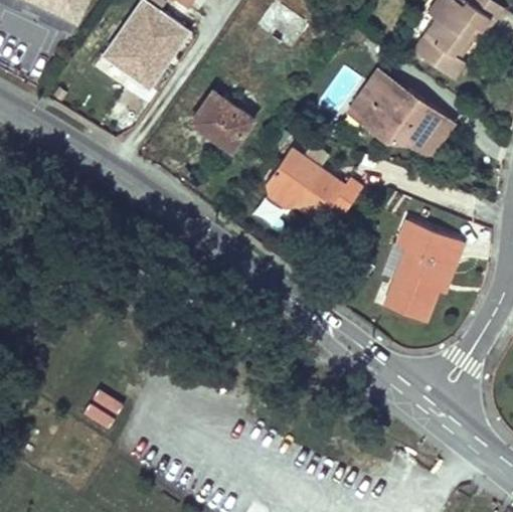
[(0,1),(19,9),(22,1),(39,8),(41,4),(75,21),(84,0),(0,0),(0,1)]
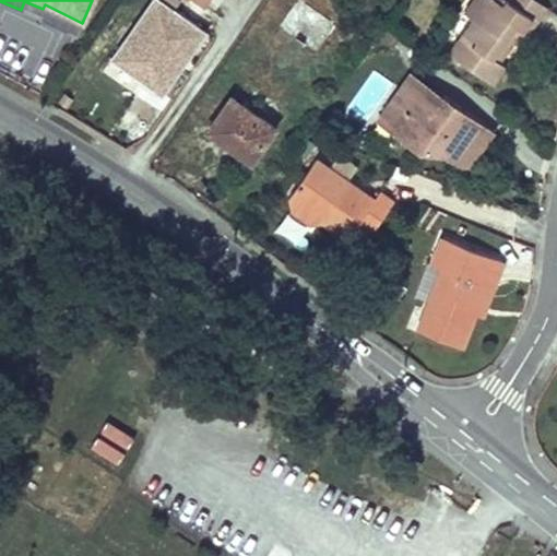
[(189,0),(205,10),(212,0),(189,0)]
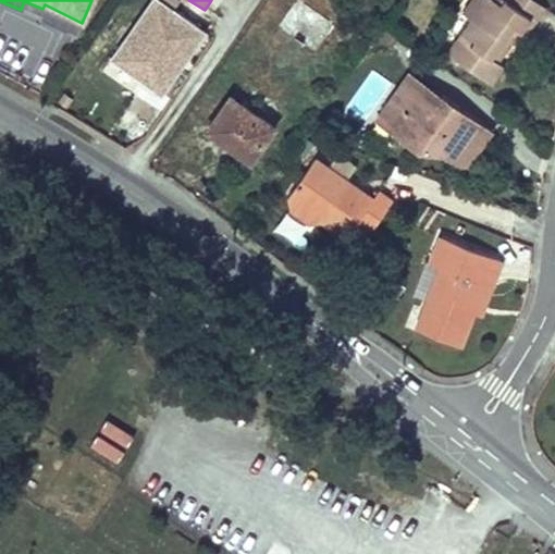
[(457,34),(444,53),(490,86),(504,69),(497,64),(491,60),(512,29),(518,35),(525,38),(535,24),(503,1),(498,7),(490,0),(469,0),(460,13),(469,20),(457,34)]
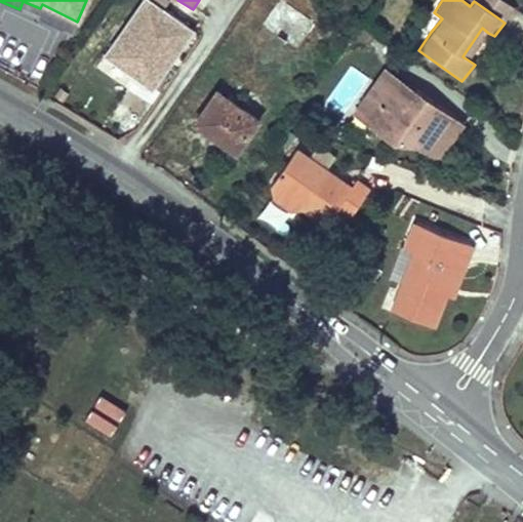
[(498,0),(474,0),(474,1),(505,23),(513,9),(498,0)]
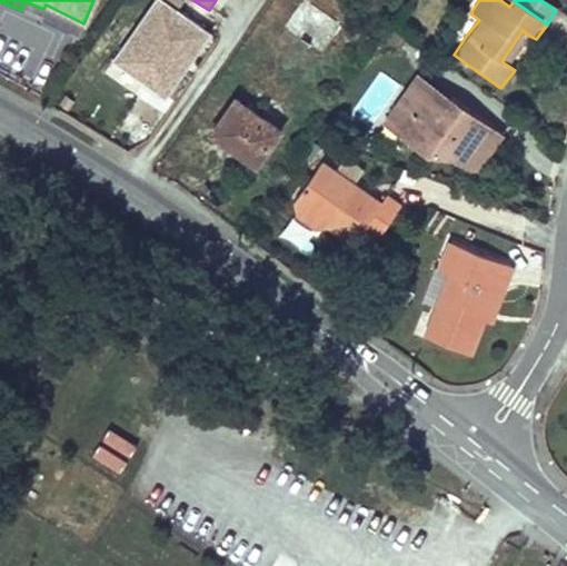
[(204,36),(155,1),(113,62),(156,93),(178,60),(183,65),(204,36)]
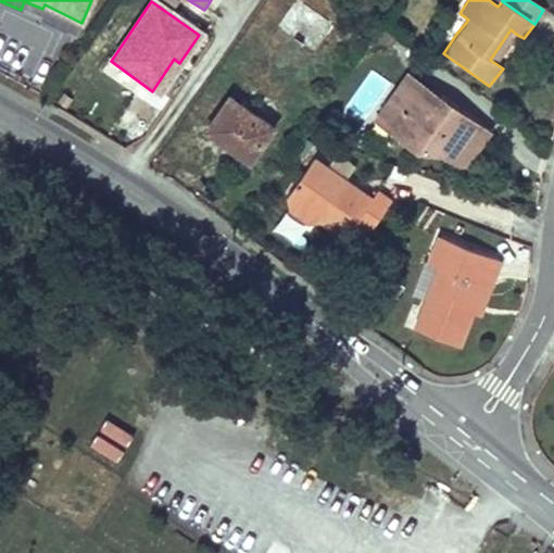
[(449,28),(456,34),(468,20),(460,13),(449,28)]
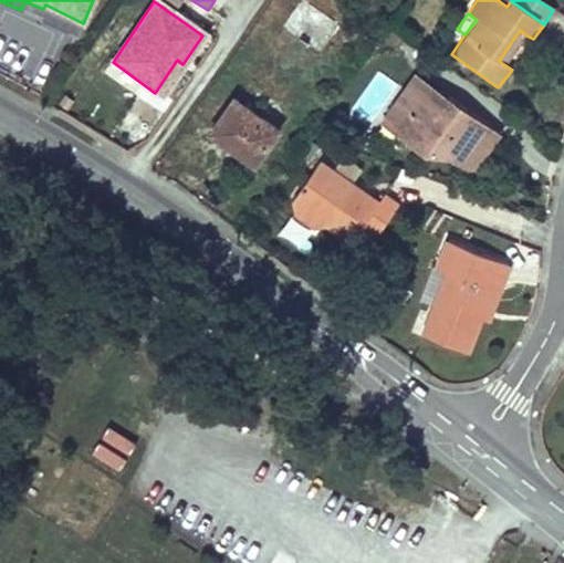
[(505,65),(526,35),(520,30),(499,61),(505,65)]
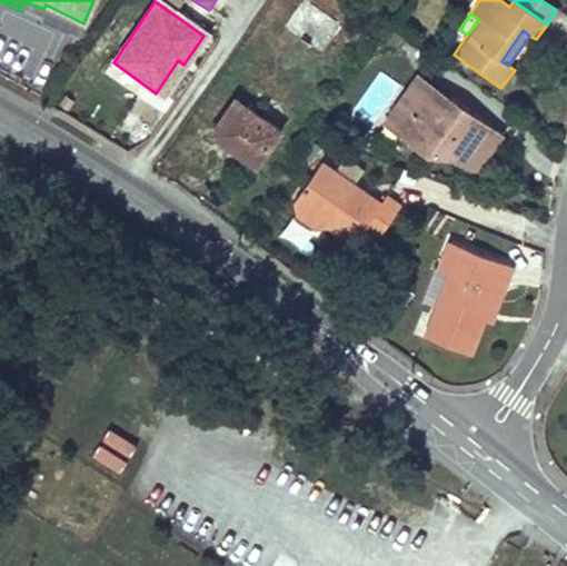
[(161,97),(183,65),(178,60),(156,93),(161,97)]
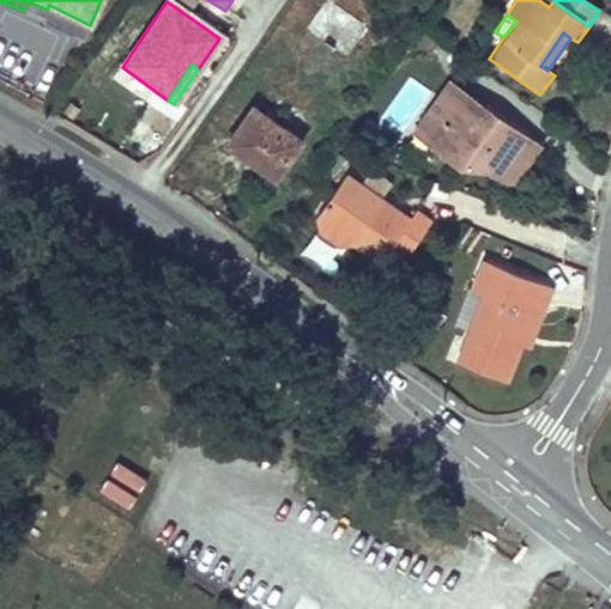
[(483,107),(451,84),(431,110),(455,127),(460,119),(471,125),(483,107)]
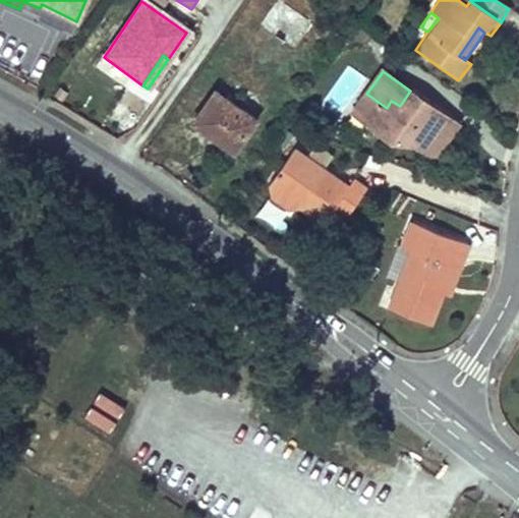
[(439,151),(459,123),(410,91),(400,106),(391,101),(387,108),(366,94),(356,107),(370,117),(364,125),(390,142),(412,146),(439,151)]
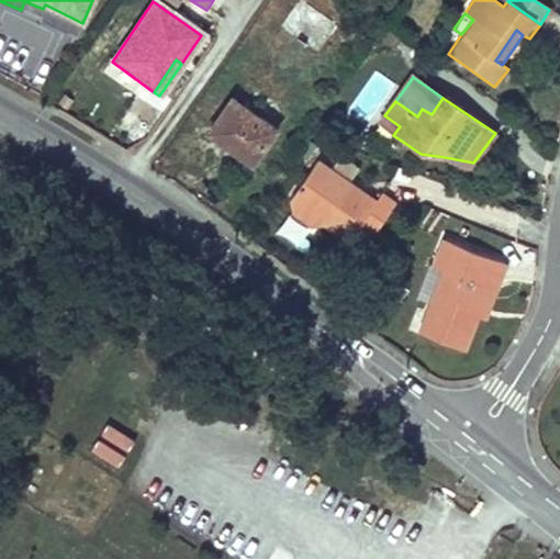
[(271,132),(228,102),(206,134),(250,164),(271,132)]
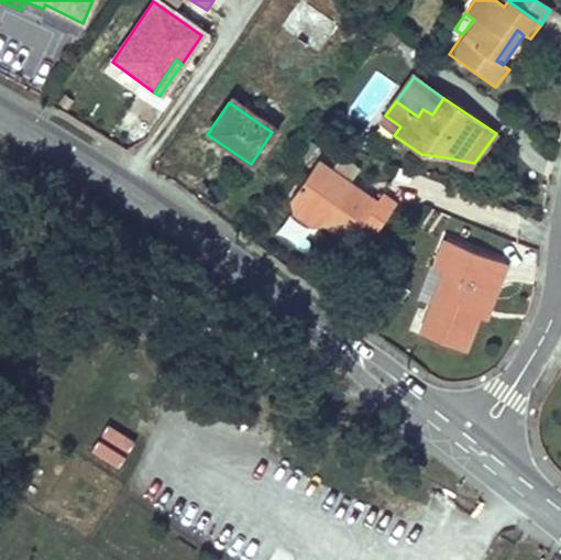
[(400,127),(385,116),(378,124),(394,135),(400,127)]
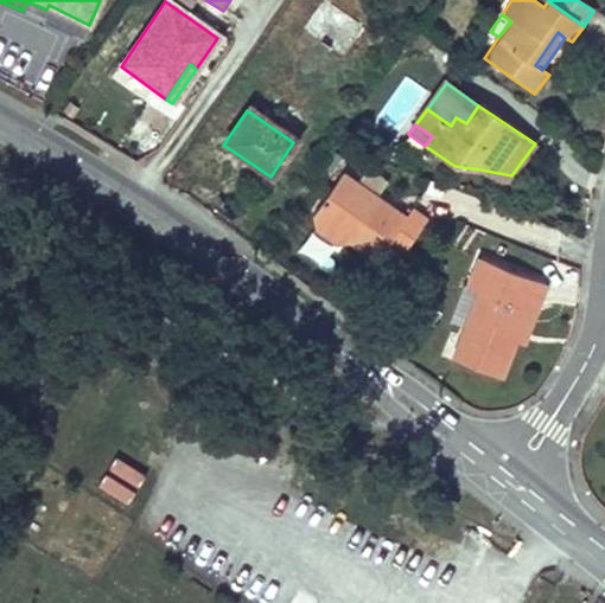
[(511,175),(481,170),(504,186),(511,175)]
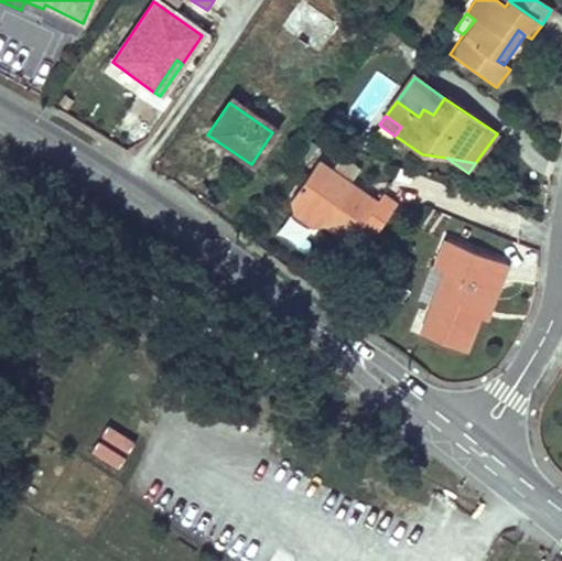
[(376,204),(319,161),(290,201),(319,222),(348,245),(358,232),(371,241),(396,207),(381,197),(376,204)]
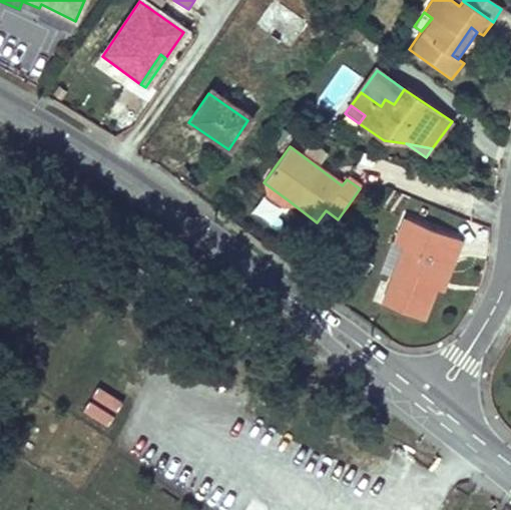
[(290,201),(264,182),(266,194),(282,205),(290,201)]
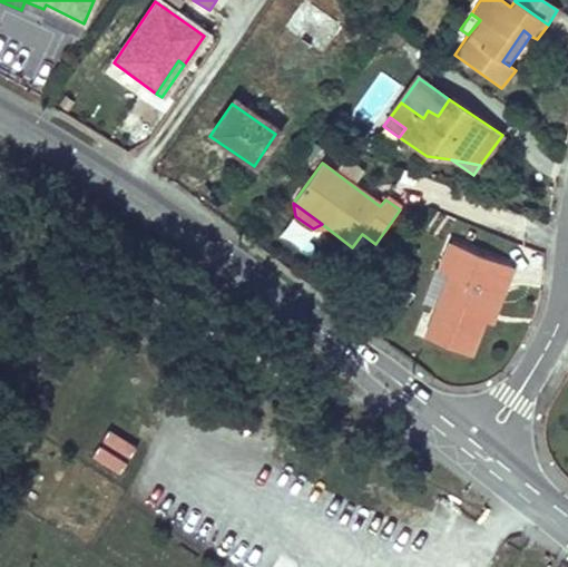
[(500,295),(510,267),(450,245),(440,273),(449,276),(442,296),(424,341),(469,358),(482,322),(493,293),(500,295)]
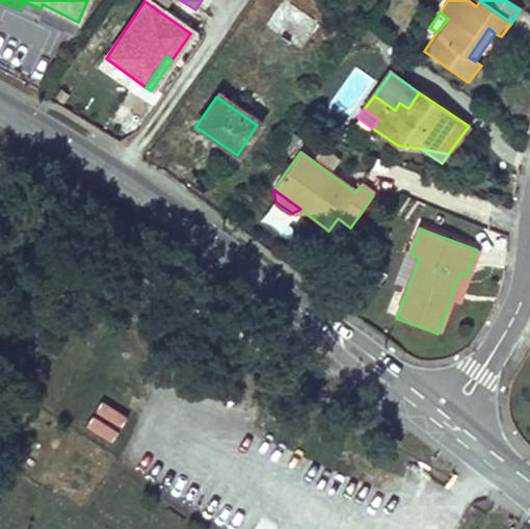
[(411,255),(404,253),(398,271),(413,276),(419,258),(411,255)]
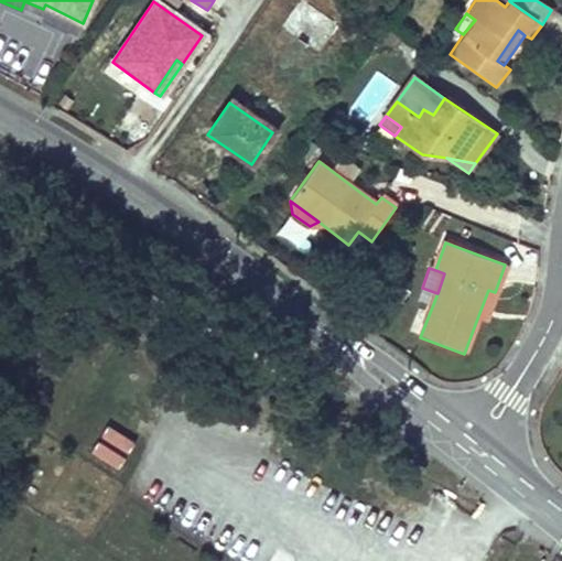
[(484,322),(495,292),(488,290),(477,319),(484,322)]
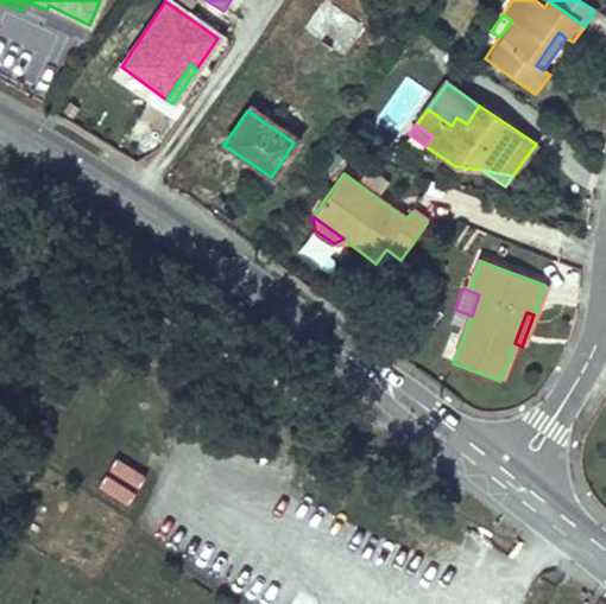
[(96,489),(127,508),(145,477),(114,458),(96,489)]
